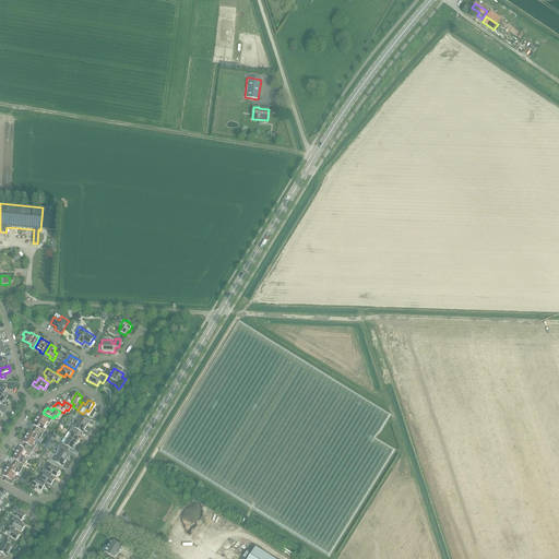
[(78,423),(86,428),(90,423),(85,419),(86,416),(83,414),(81,413),(79,416),(81,417),(78,423)]
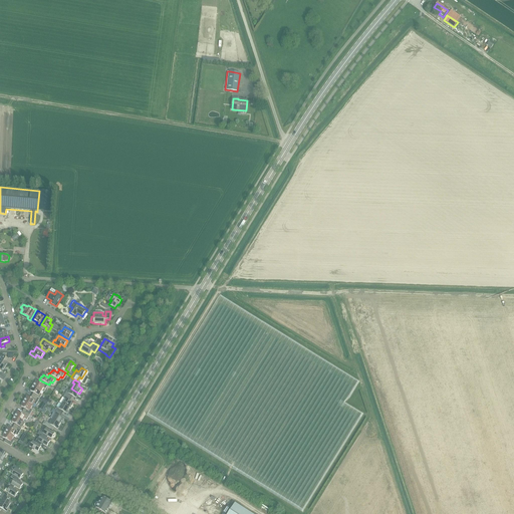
[(32,386),(42,391),(43,389),(45,390),(48,384),(49,384),(42,381),(41,383),(36,380),(35,383),(34,382),(32,386)]
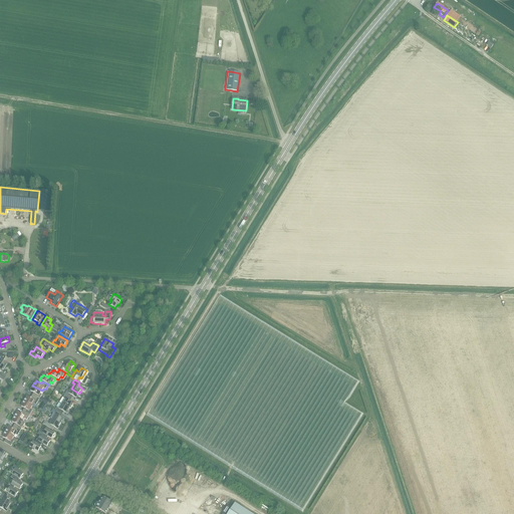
[(33,397),(39,400),(42,396),(40,394),(42,391),(32,386),(31,389),(32,389),(30,391),(35,394),(33,397)]
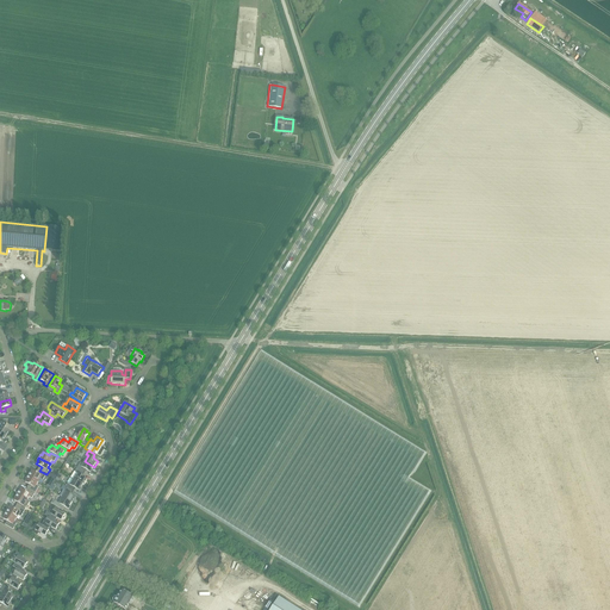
[(91,473),(94,467),(85,461),(82,464),(81,464),(80,464),(76,468),(83,473),(86,470),(91,473)]
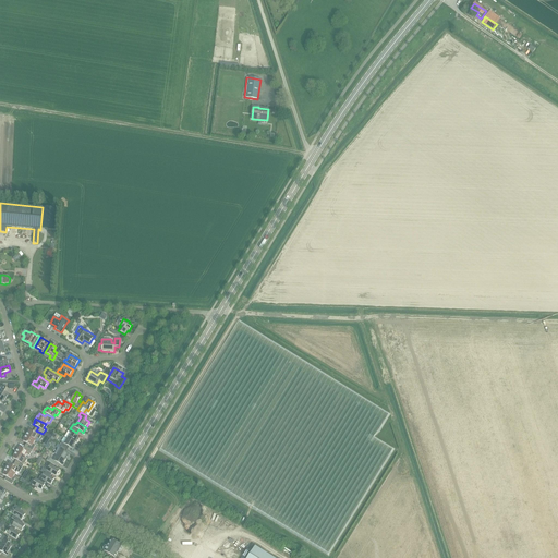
[(74,435),(76,433),(70,428),(69,432),(68,432),(64,437),(65,437),(76,444),(80,438),(74,435)]
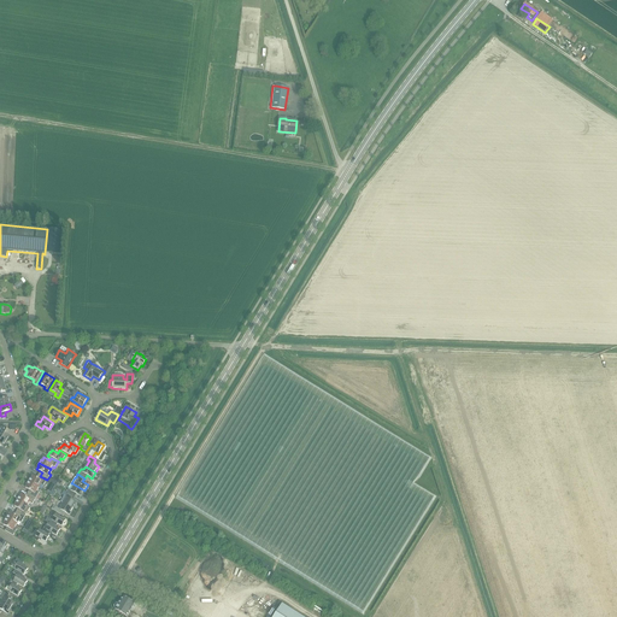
[(43,486),(47,480),(40,476),(39,479),(33,476),(31,479),(30,479),(28,481),(39,488),(41,485),(43,486)]
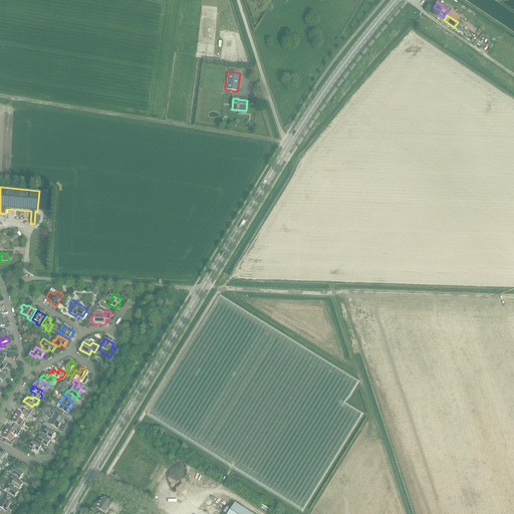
[(31,410),(32,407),(23,401),(22,404),(22,405),(21,407),(26,410),(24,412),(30,416),(32,417),(34,414),(32,413),(33,411),(31,410)]
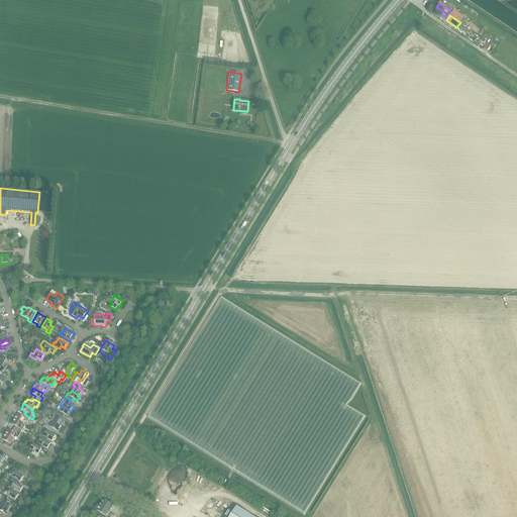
[(67,416),(71,411),(61,405),(60,405),(57,409),(58,410),(56,413),(62,416),(63,413),(67,416)]
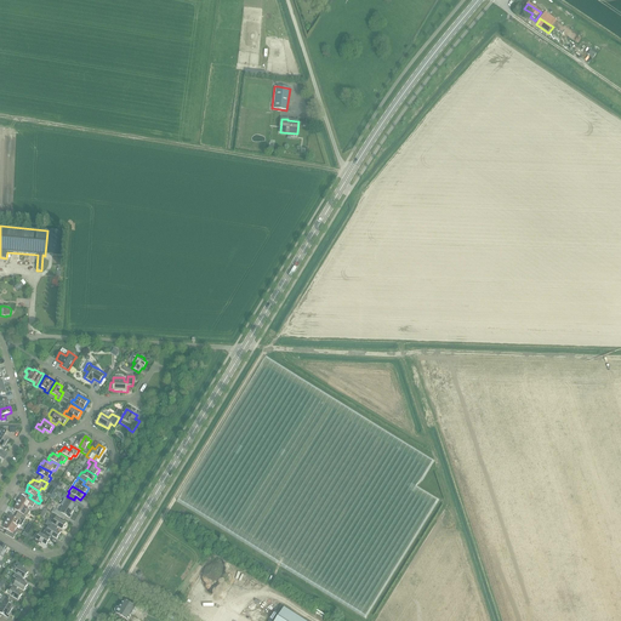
[(63,507),(73,512),(77,506),(72,503),(74,500),(67,496),(64,495),(62,497),(64,500),(61,505),(63,507)]
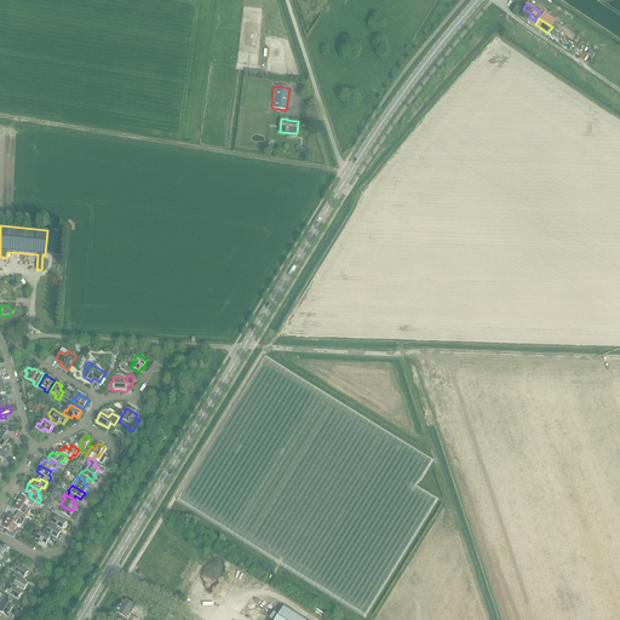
[(17,503),(28,509),(30,505),(33,507),(36,501),(29,497),(27,500),(22,497),(19,499),(17,503)]
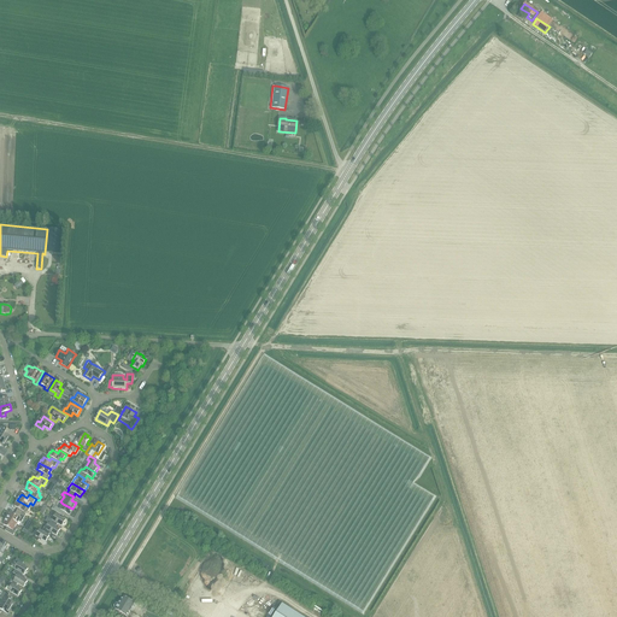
[(19,510),(18,513),(27,518),(28,517),(25,516),(30,507),(28,506),(17,500),(15,503),(16,504),(15,506),(19,510)]
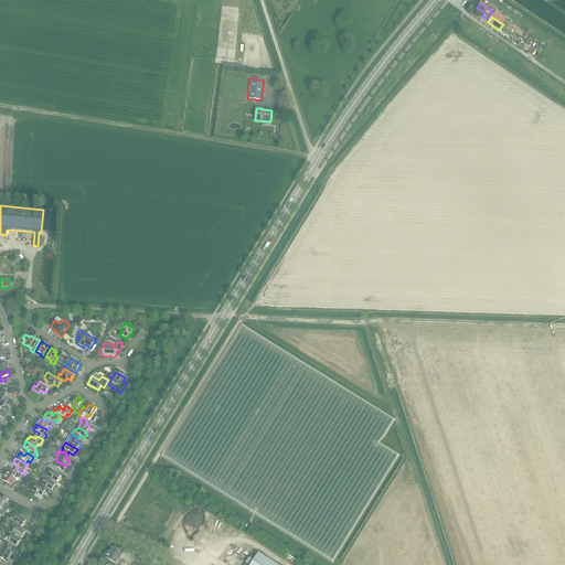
[(48,467),(52,469),(56,472),(59,469),(63,471),(66,466),(57,461),(54,467),(50,464),(48,467)]
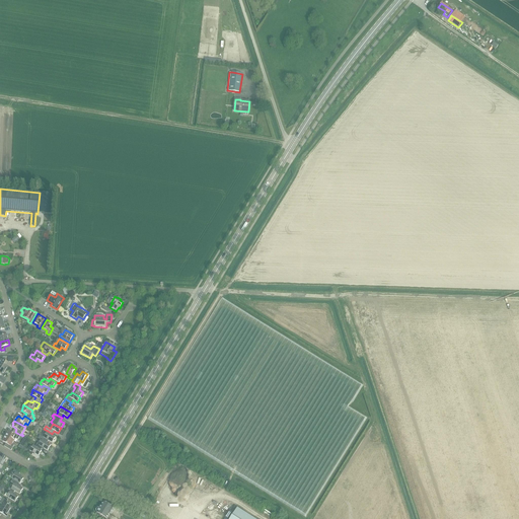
[(5,436),(14,442),(16,439),(17,440),(20,436),(22,438),(22,436),(15,432),(13,434),(9,431),(7,434),(6,433),(5,436)]
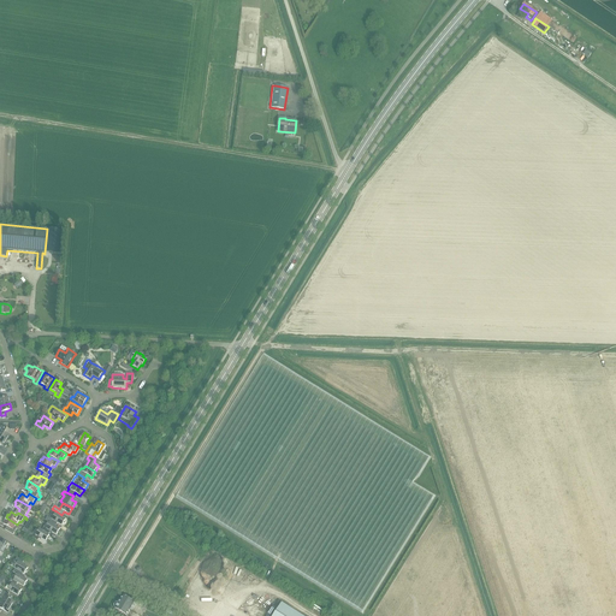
[(66,520),(60,516),(55,514),(54,516),(52,515),(49,519),(47,517),(45,520),(49,523),(49,522),(54,526),(55,522),(61,526),(66,520)]
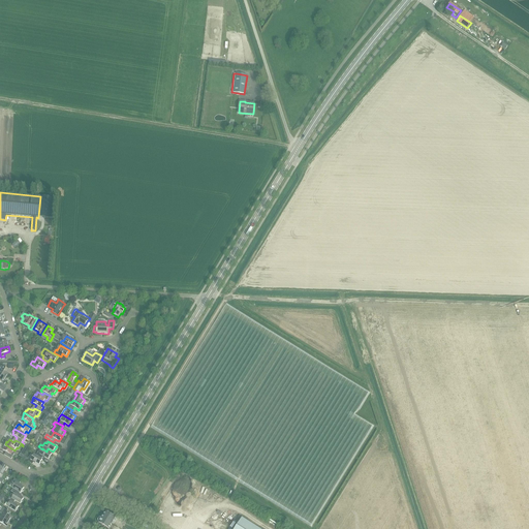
[(4,455),(11,460),(14,455),(12,453),(14,450),(5,444),(3,447),(4,447),(2,450),(7,453),(6,456),(4,455)]
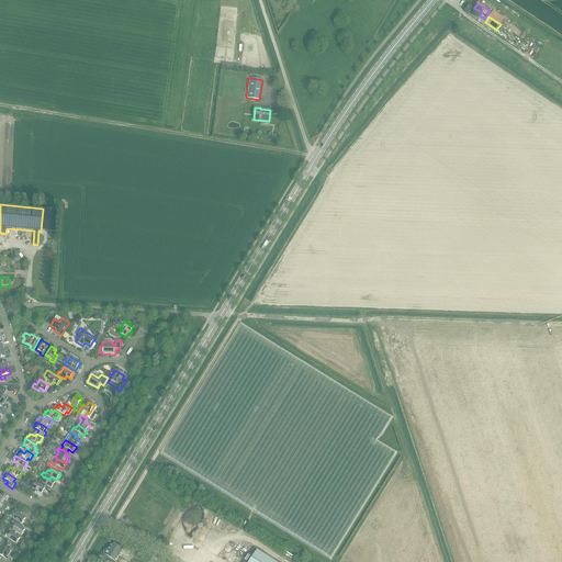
[(55,483),(49,480),(45,476),(45,478),(44,481),(43,480),(42,480),(41,480),(38,484),(44,487),(46,485),(52,489),(55,483)]
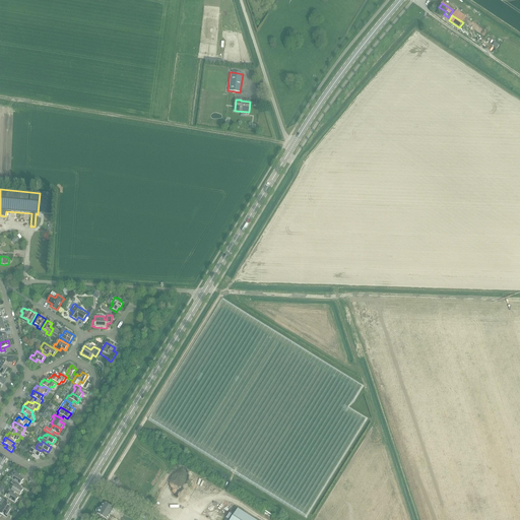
[(42,452),(41,451),(36,448),(34,447),(30,452),(27,450),(26,453),(31,456),(34,454),(39,457),(42,452)]
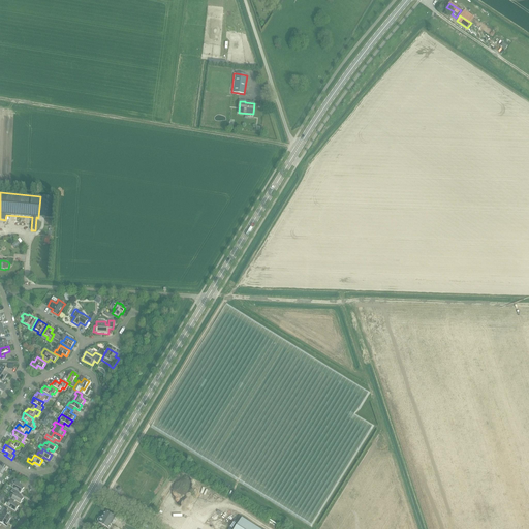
[(21,483),(14,478),(12,481),(16,483),(12,488),(12,489),(20,493),(21,493),(24,488),(19,485),(21,483)]
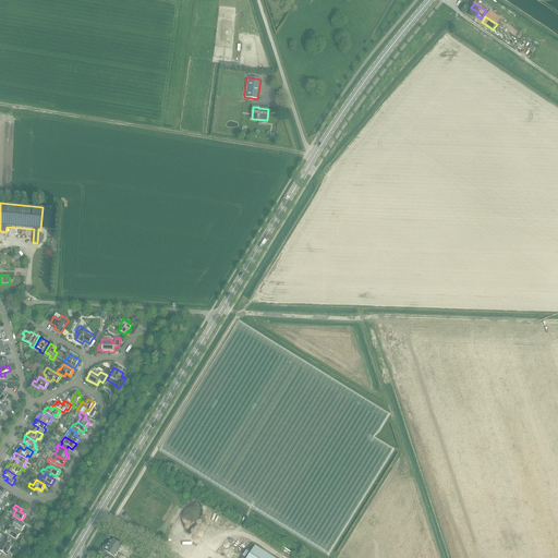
[(20,522),(21,520),(13,516),(12,519),(15,521),(12,525),(12,526),(16,529),(22,532),(25,525),(20,522)]
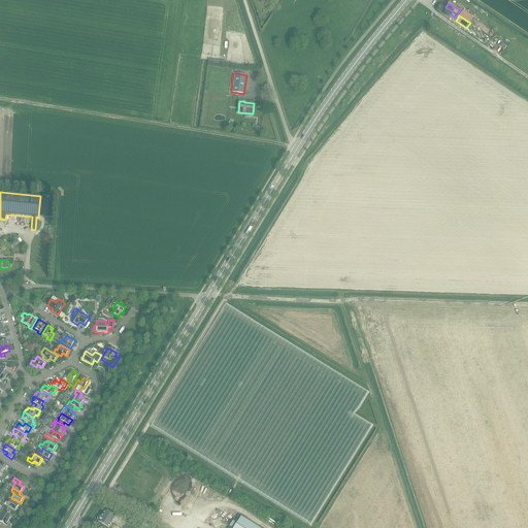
[(11,498),(11,497),(9,496),(6,501),(8,503),(7,505),(15,510),(19,505),(13,502),(15,500),(11,498)]
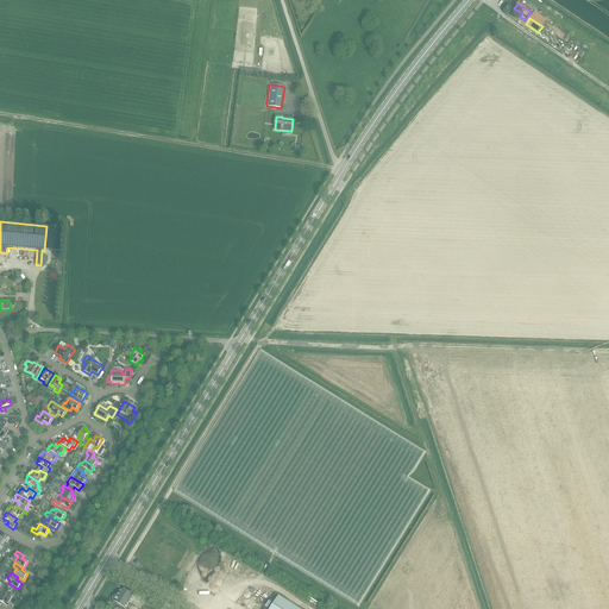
[(1,595),(11,601),(14,595),(8,591),(11,589),(4,585),(0,590),(2,592),(1,595)]
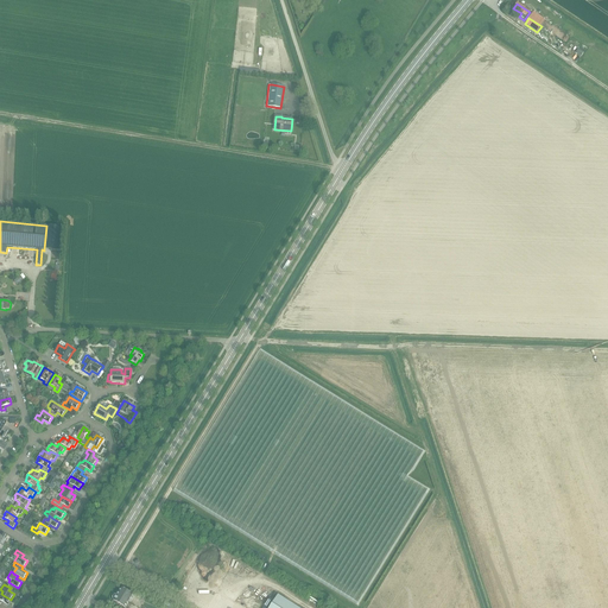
[(114,601),(124,607),(125,607),(133,594),(122,588),(119,594),(118,593),(116,595),(114,595),(113,597),(113,600),(114,601)]
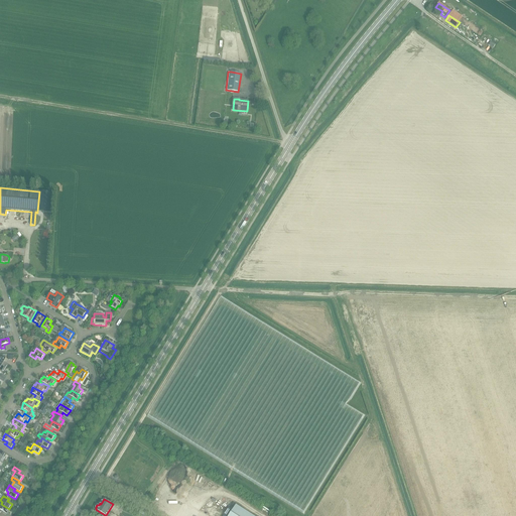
[(6,514),(9,509),(1,504),(0,504),(0,513),(1,511),(6,514)]
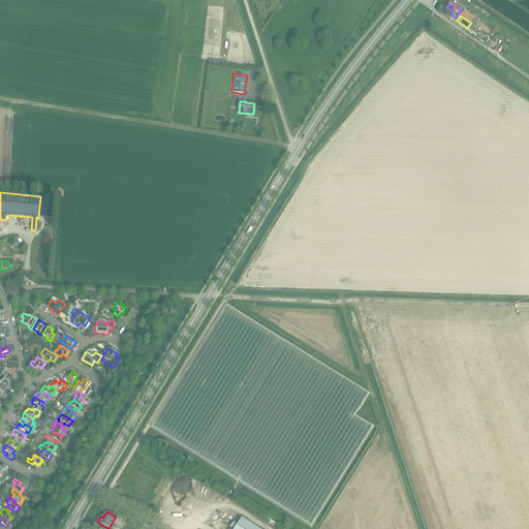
[(257,528),(242,519),(235,528),(257,528)]
